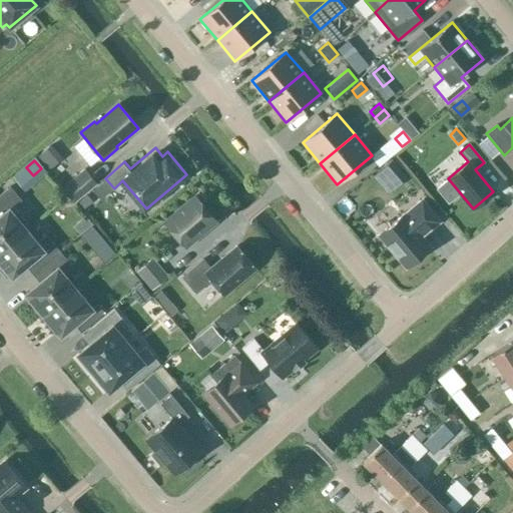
[(392,161),(383,169),(397,186),(406,178),(392,161)]
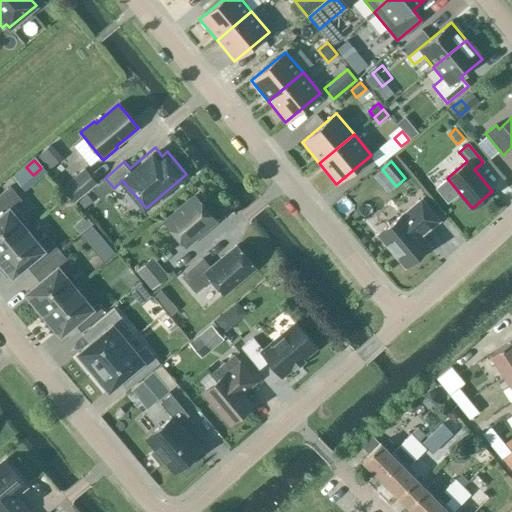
[(95,183),(84,169),(63,187),(74,201),(95,183)]
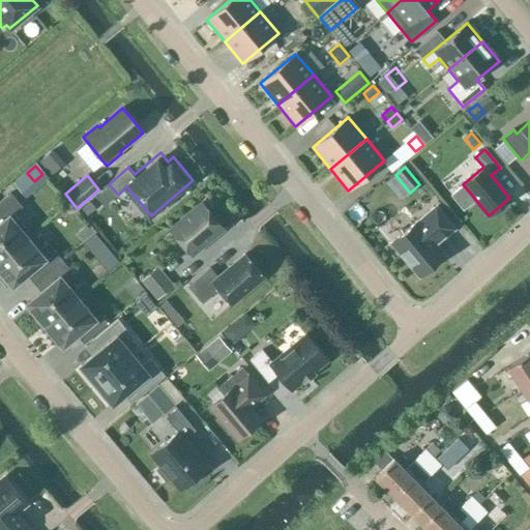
[(0,259),(27,238),(31,235),(13,213),(22,207),(10,193),(0,201),(0,259)]
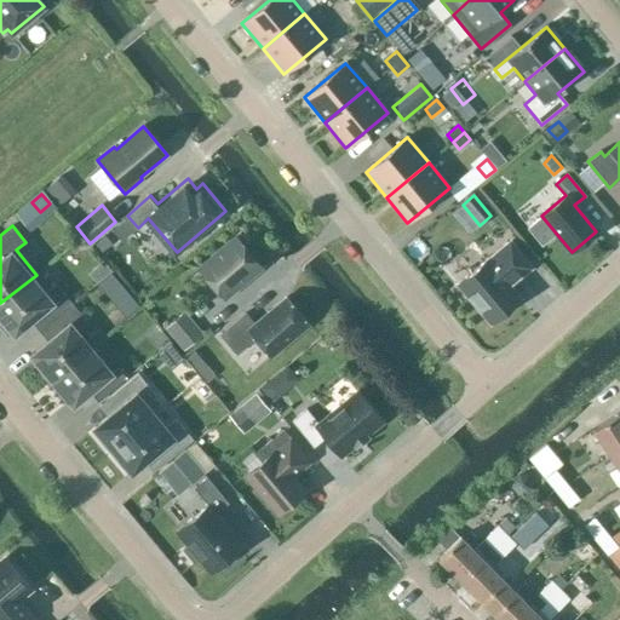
[(260,268),(236,237),(199,269),(224,298),(260,268)]
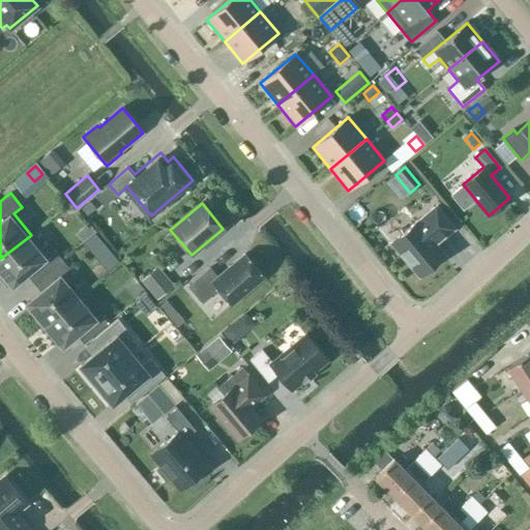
[(455,228),(436,204),(389,242),(418,278),(446,255),(438,243),(455,228)]
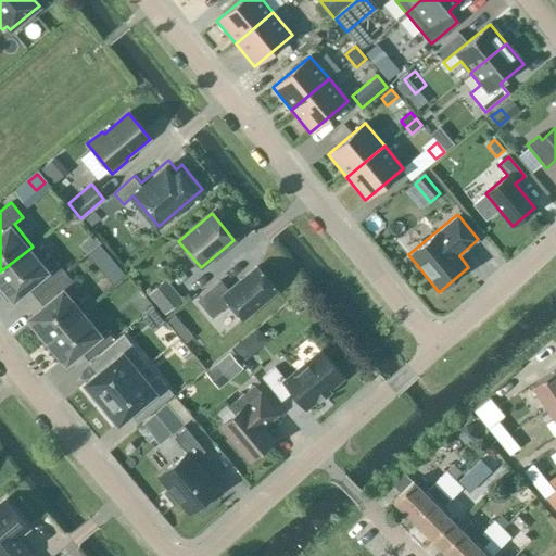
[(50,255),(39,263),(28,250),(0,272),(0,286),(1,288),(0,289),(0,293),(7,302),(11,299),(12,301),(32,285),(39,293),(64,273),(50,255)]
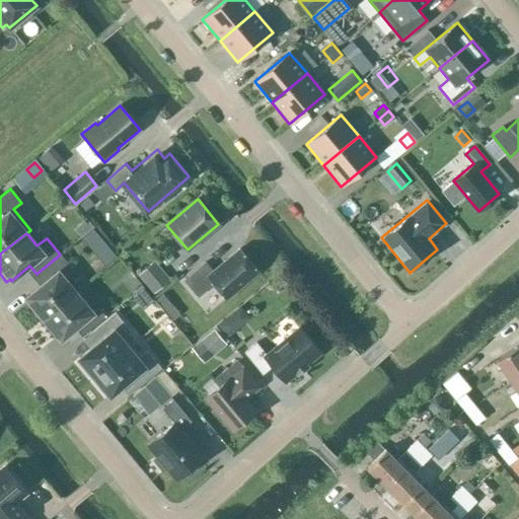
[(257,272),(239,249),(213,272),(205,262),(183,280),(198,297),(213,284),(226,299),(257,272)]
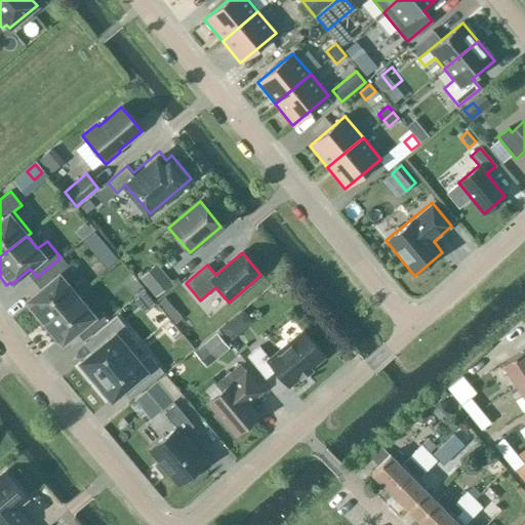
[(75,275),(61,257),(37,277),(44,286),(26,301),(43,323),(76,295),(66,282),(75,275)]
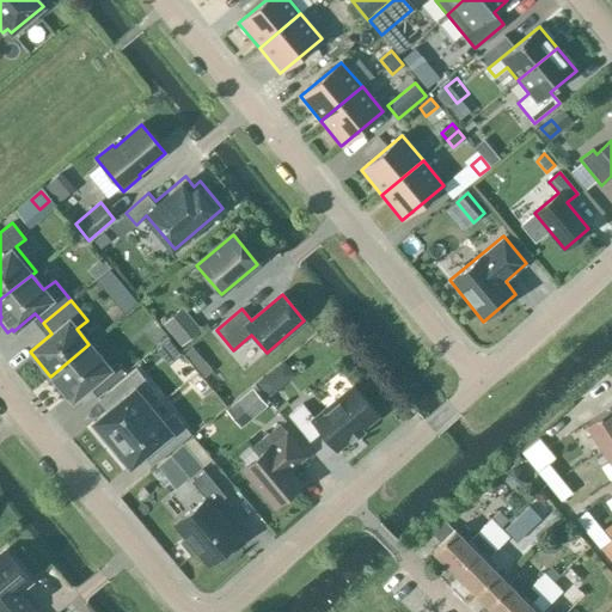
[(201,331),(182,308),(161,325),(181,348),(201,331)]
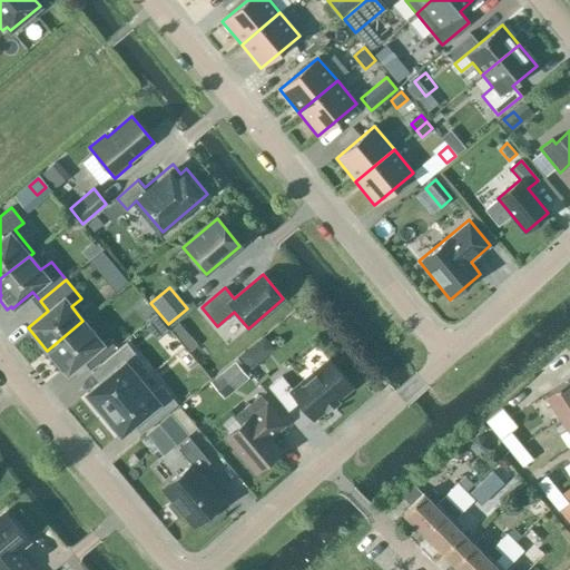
[(193,341),(208,331),(195,311),(179,321),(193,341)]
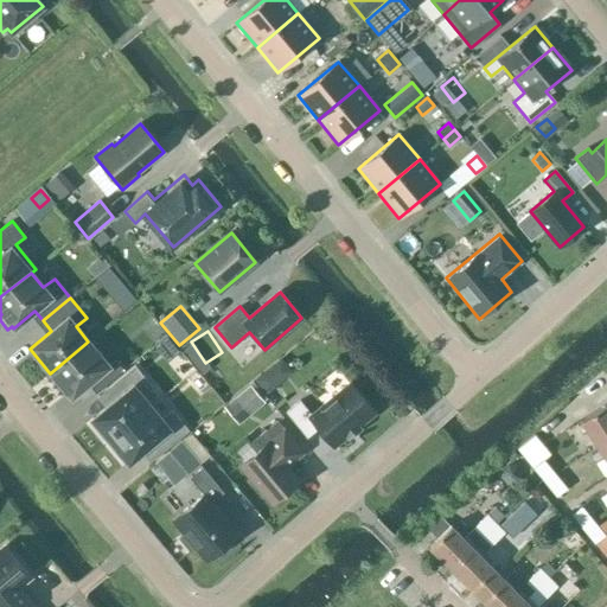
[(109,366),(88,342),(50,374),(71,398),(93,379),(101,390),(123,371),(115,360),(109,366)]
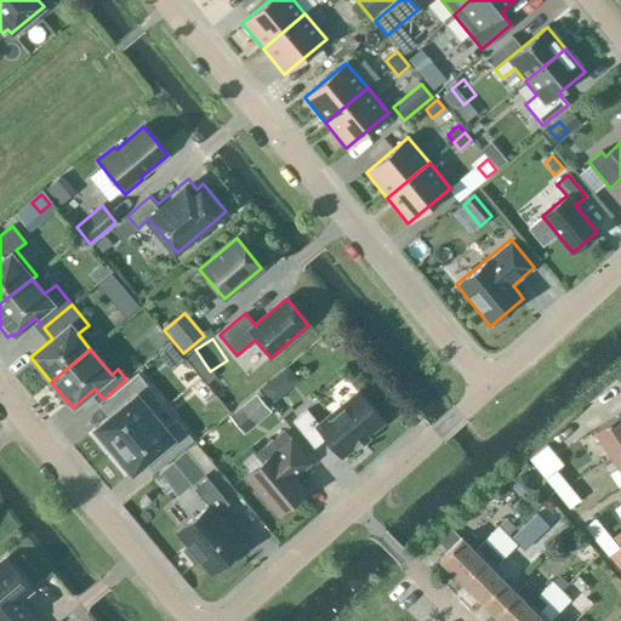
[(112,449),(113,451),(154,417),(144,405),(155,396),(137,374),(110,397),(119,408),(93,429),(96,432),(95,433),(109,451),(112,449)]
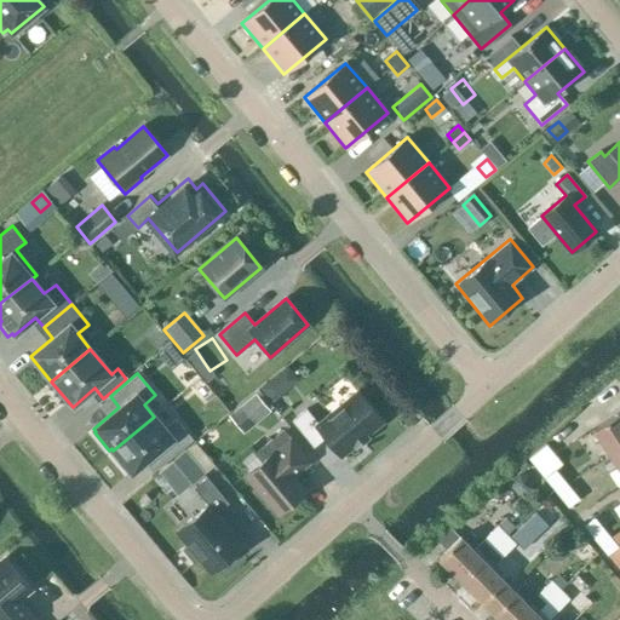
[(270,379),(260,388),(271,401),(281,392),(270,379)]
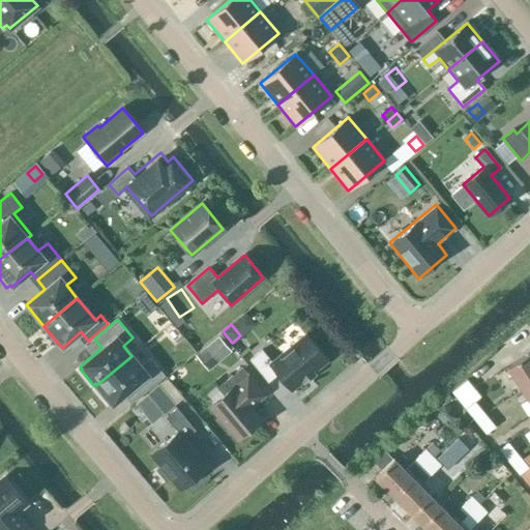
[(272,362),(269,360),(262,350),(249,360),(267,383),(277,375),(291,390),(301,381),(303,382),(314,374),(313,372),(326,360),(305,335),(272,362)]
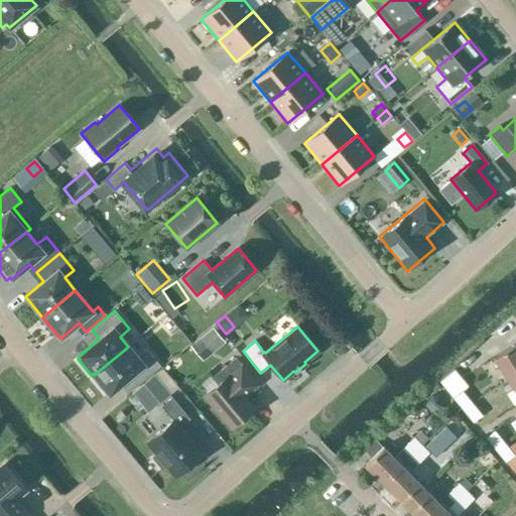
[(494,358),(508,379),(515,373),(515,346),(514,344),(494,358)]
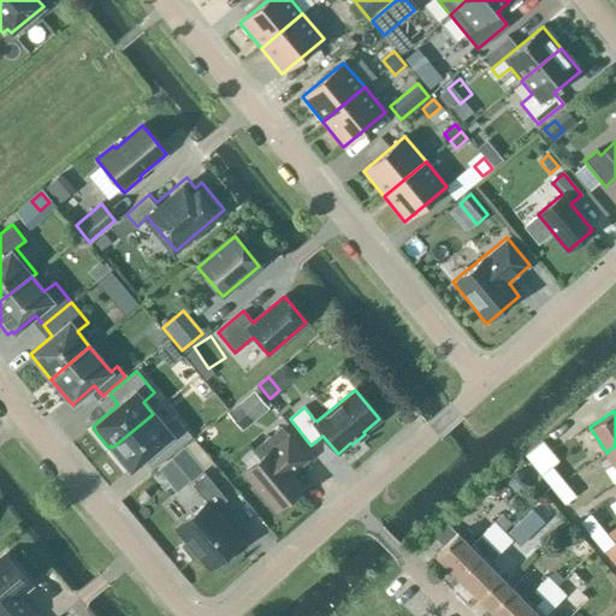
[(163,426),(153,414),(112,448),(113,450),(111,451),(126,469),(129,467),(130,469),(155,449),(165,460),(191,437),(173,416),(163,426)]
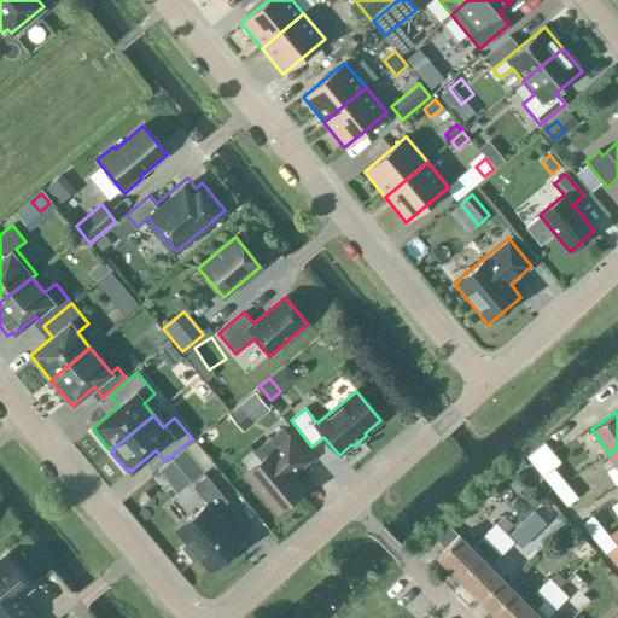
[(293,466),(305,456),(283,429),(256,450),(263,459),(245,473),(277,511),(303,490),(286,470),(292,465),(293,466)]
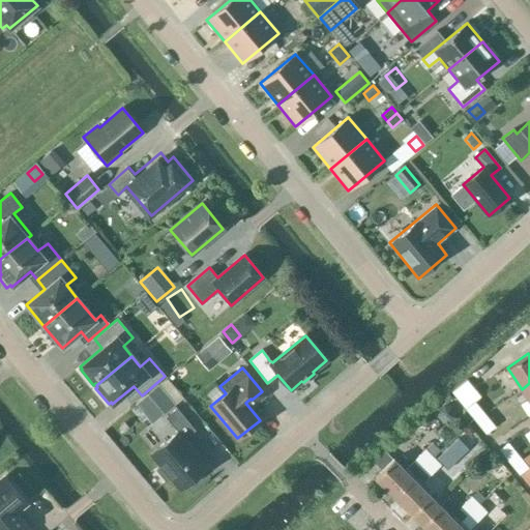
[(467,381),(452,393),(465,409),(474,401),(479,396),(467,381)]
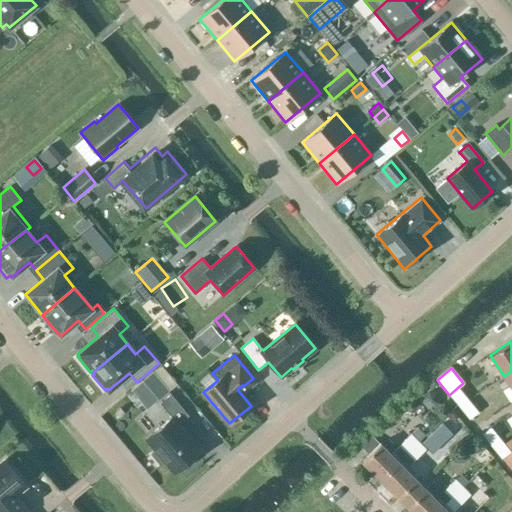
[(509,385),(511,389),(511,370),(504,376),(496,381),(502,390),(509,385)]
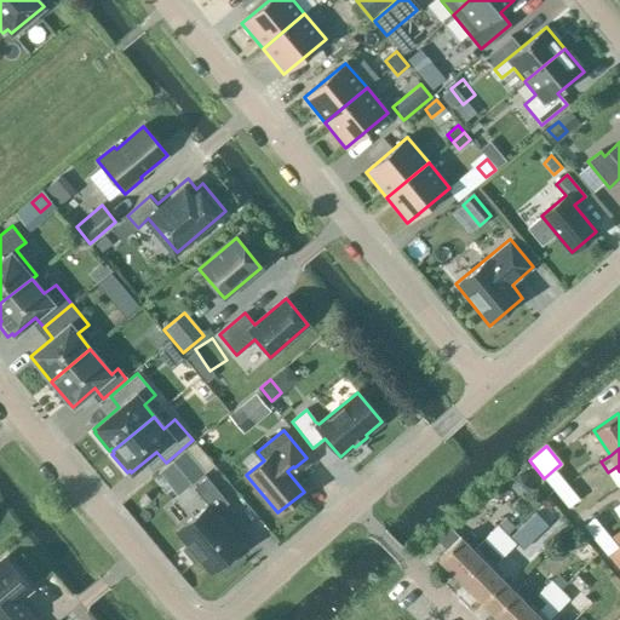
[(556,493),(568,483),(555,469),(544,478),(556,493)]
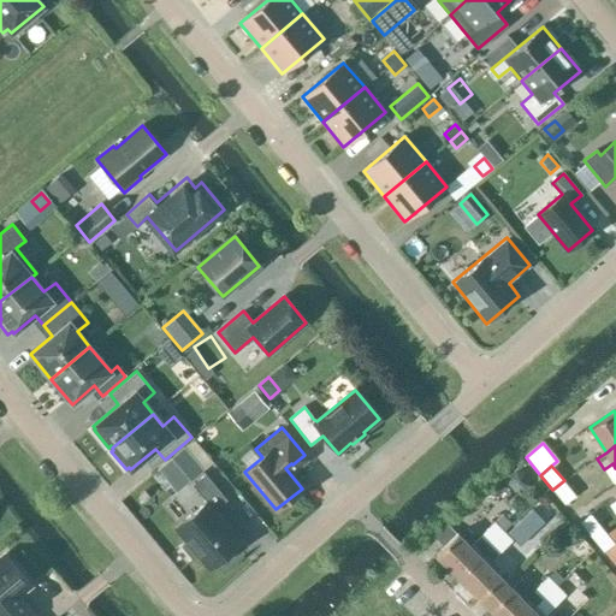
[(205,474),(193,485),(206,502),(176,527),(187,540),(181,545),(193,560),(197,555),(209,568),(241,543),(214,510),(226,499),(205,474)]
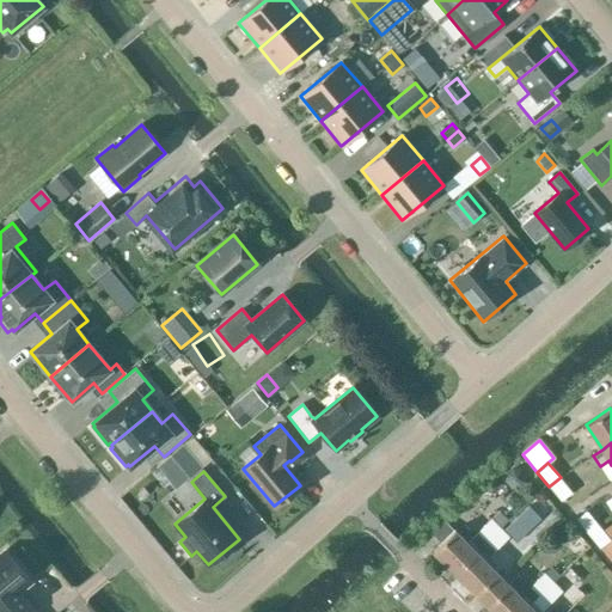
[(573,493),(561,477),(549,487),(561,502),(573,493)]
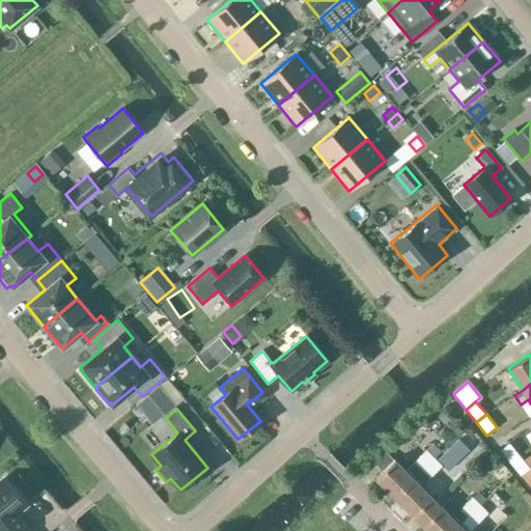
[(499,450),(509,464),(520,455),(509,442),(499,450)]
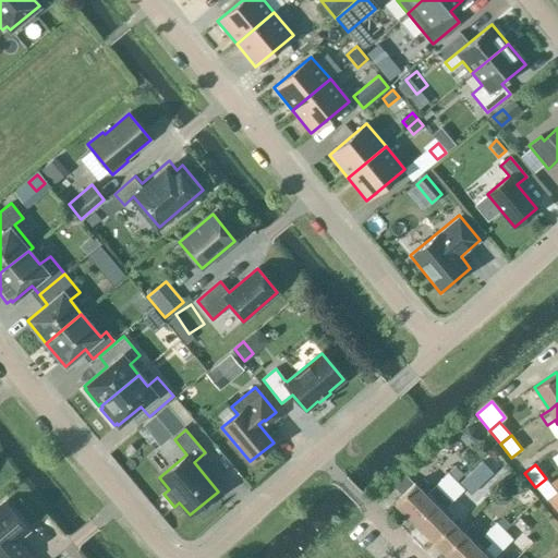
[(425,495),(434,504),(455,482),(447,474),(425,495)]
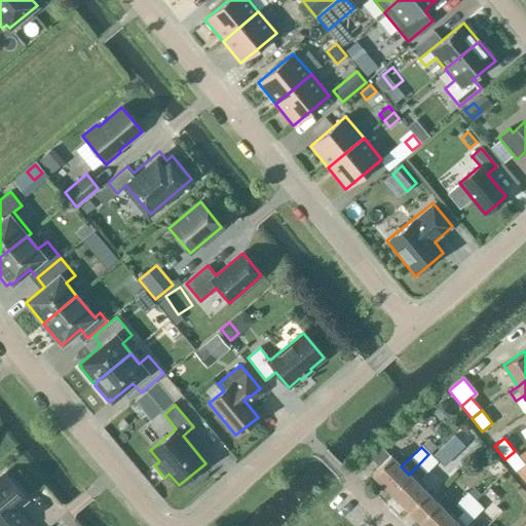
[(515,451),(504,459),(516,472),(525,463),(525,464),(525,449),(519,455),(515,451)]
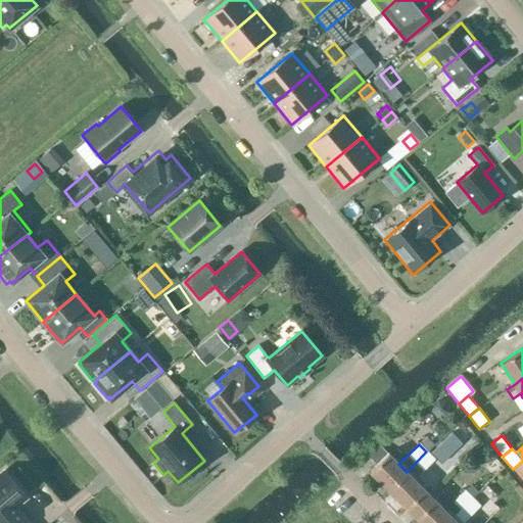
[(426,452),(407,472),(388,489),(407,509),(425,490),(414,479),(434,460),(426,452)]
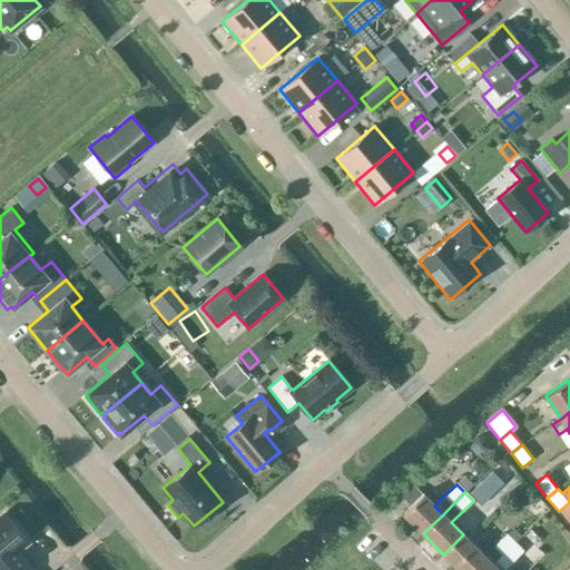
[(403,513),(423,533),(443,514),(434,505),(422,493),(403,513)]
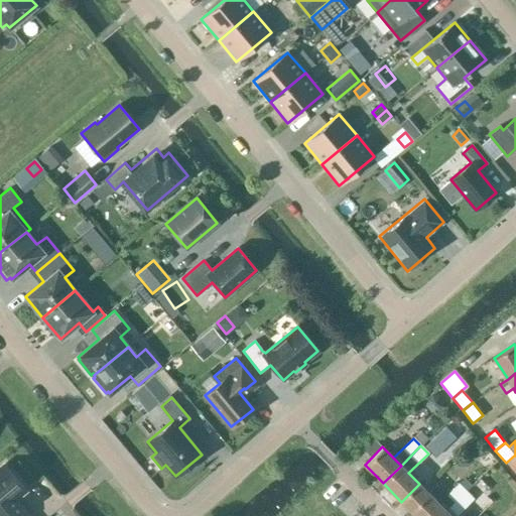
[(4,465),(0,468),(0,515),(29,515),(15,498),(25,490),(4,465)]
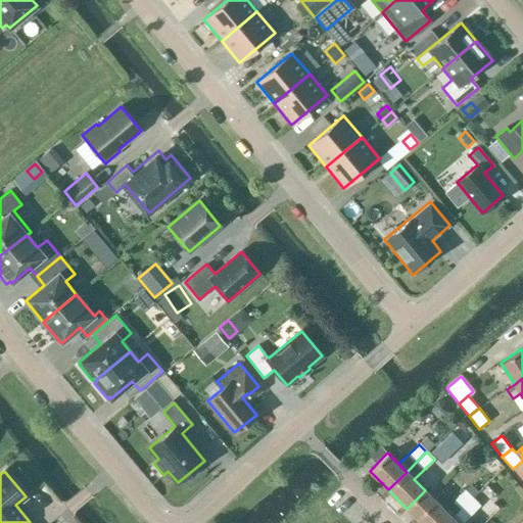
[(454,502),(461,510),(472,498),(465,490),(454,502)]
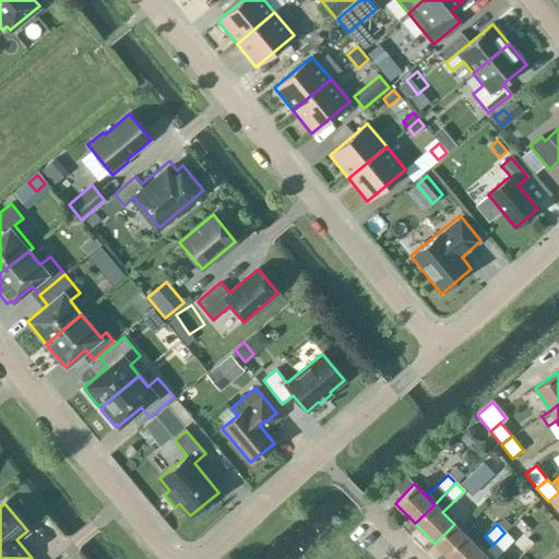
[(492,545),(483,554),(477,558),(494,558),(513,540),(504,533),(492,545)]
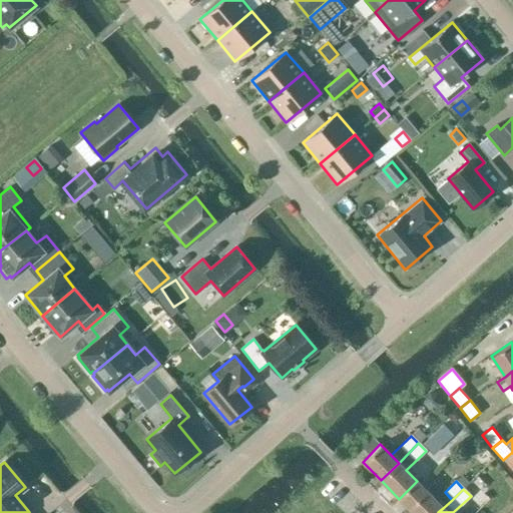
[(408,507),(413,512),(438,512),(443,508),(425,490),(408,507)]
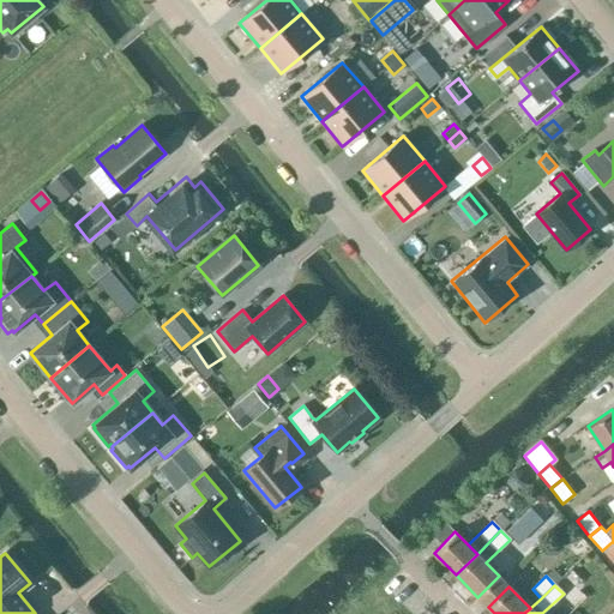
[(596,613),(582,602),(571,613),(596,613)]
